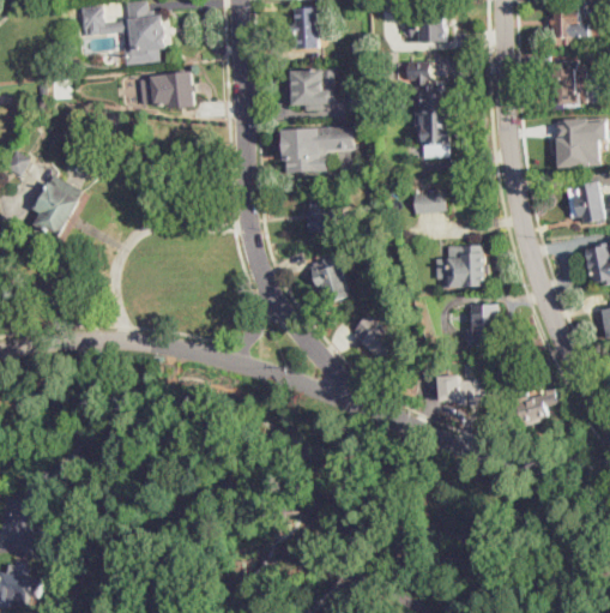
[(122,32),(125,64),(161,61),(159,48),(169,48),(167,13),(149,13),(148,1),(82,6),(84,35),(122,32)]
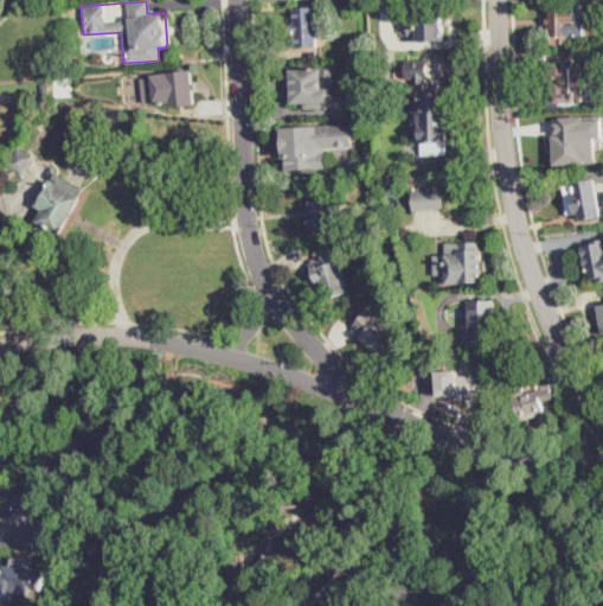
[(442,42),(416,42),(415,37),(404,37),(404,23),(397,23),(396,6),(441,5),(442,42)]
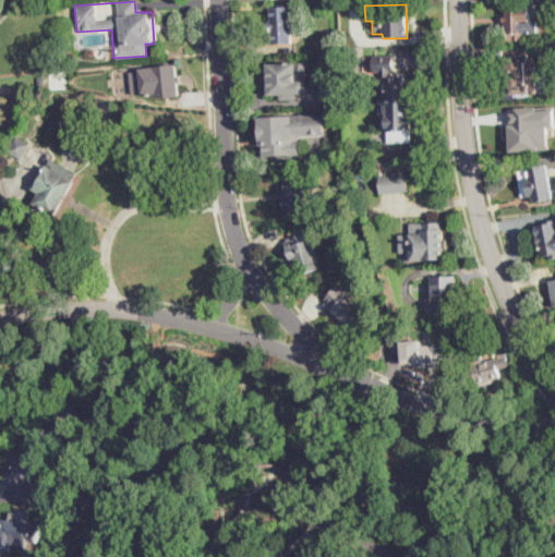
[(521,5),(521,7),(528,5),(528,23),(537,22),(537,35),(521,36),(521,41),(506,41),(506,37),(501,37),(501,20),(504,20),(503,7),(521,5)]
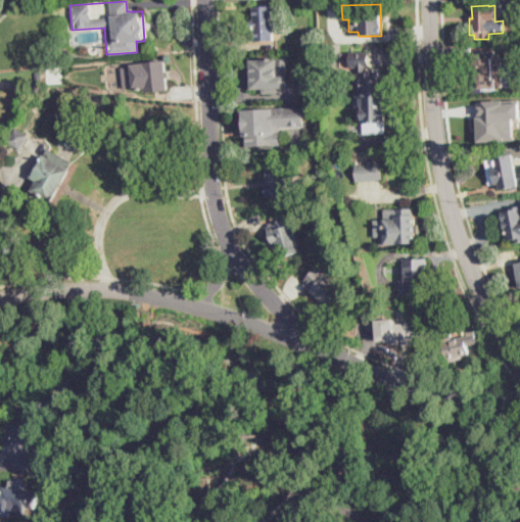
[(270,7),(271,41),(252,42),(252,30),(249,31),(249,21),(251,21),(250,8),(270,7)]
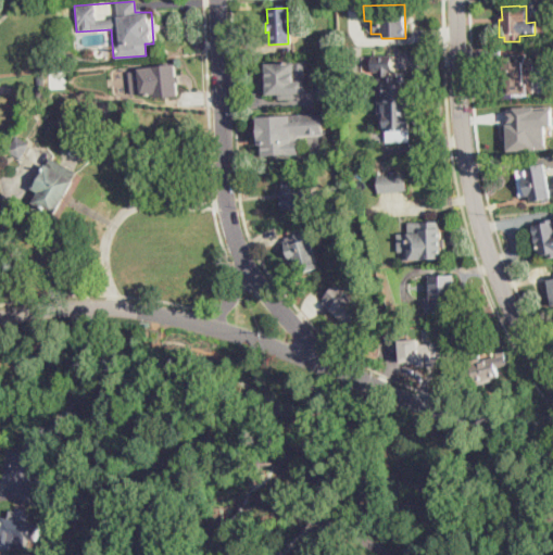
[(525,93),(502,95),(501,63),(510,63),(508,55),(524,54),(525,93)]
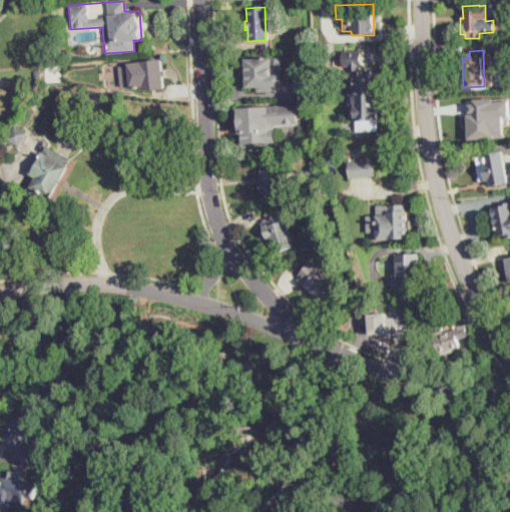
[(359,72),(373,71),(377,131),(355,132),(355,119),(351,119),(350,110),(348,110),(346,72),(348,72),(347,67),(342,67),(341,52),(358,51),(359,72)]
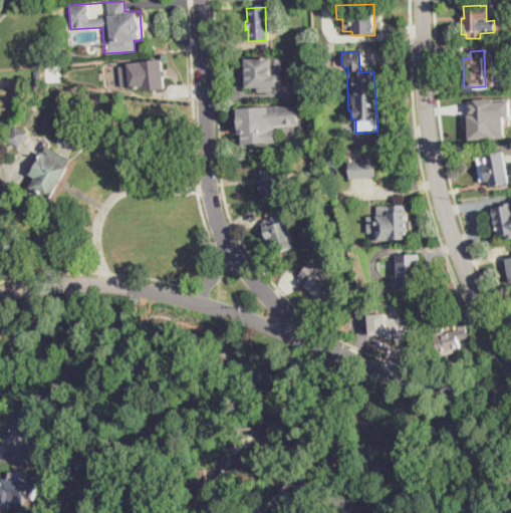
[(117,66),(119,88),(142,85),(142,90),(165,87),(161,58),(125,62),(125,65),(117,66)]
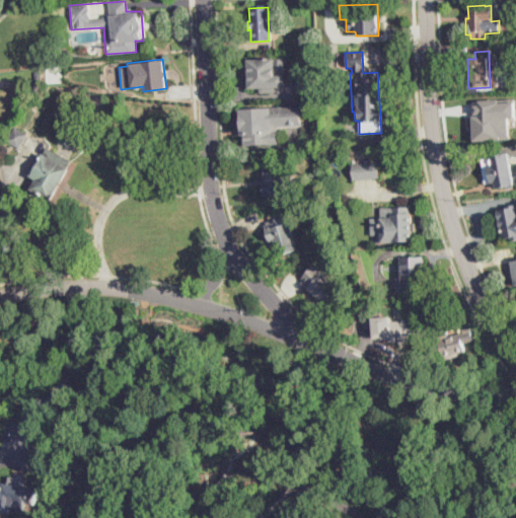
[(272,75),(283,74),(284,95),(264,96),(264,89),(251,90),(249,64),(271,63),(272,75)]
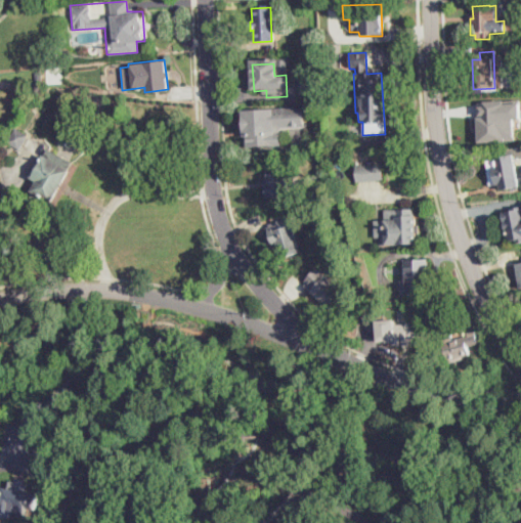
[(60,82),(60,67),(46,67),(46,83),(60,82)]
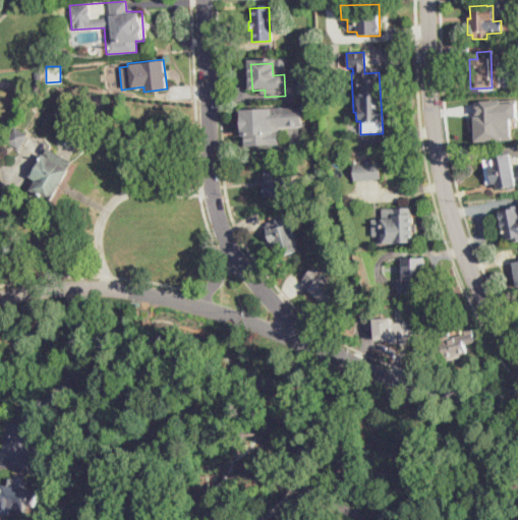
[(309,95),(296,95),(296,77),(309,77),(309,95)]
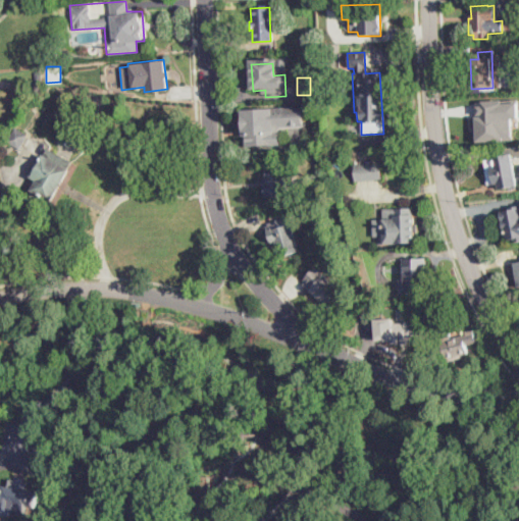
[(473,102),(475,142),(513,140),(512,120),(517,120),(516,100),(473,102)]
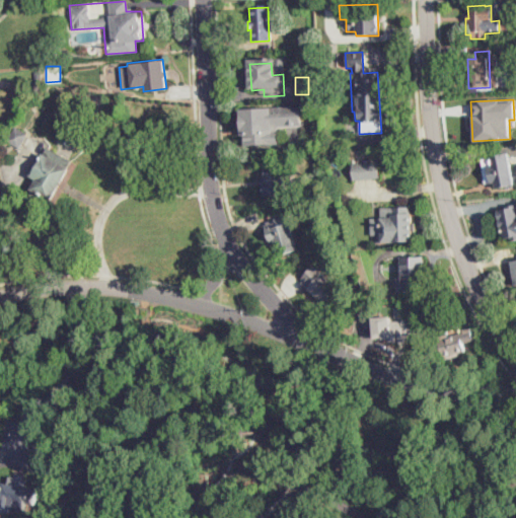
[(239,108),(241,145),(277,144),(276,127),(300,126),(298,105),(239,108)]
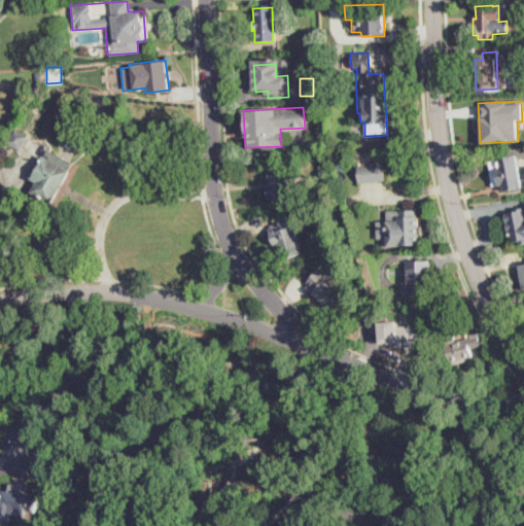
[(19,150),(6,144),(13,130),(26,136),(19,150)]
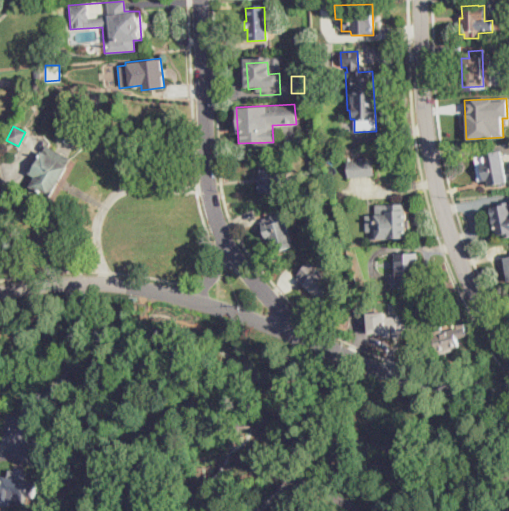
[(48,198),(29,188),(34,178),(27,174),(43,146),(69,160),(48,198)]
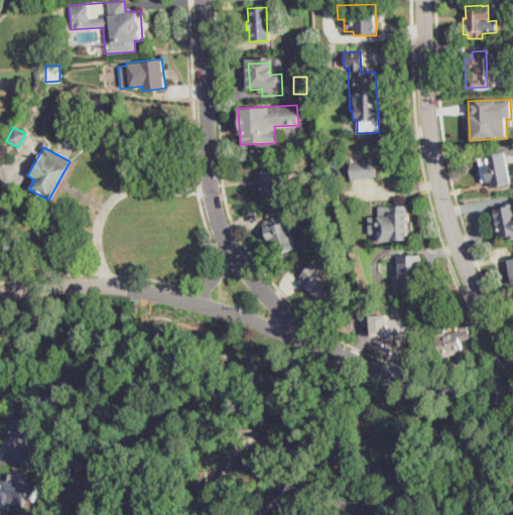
[(510,184),(492,188),(491,181),(481,183),(478,168),(479,167),(477,159),(504,154),(510,184)]
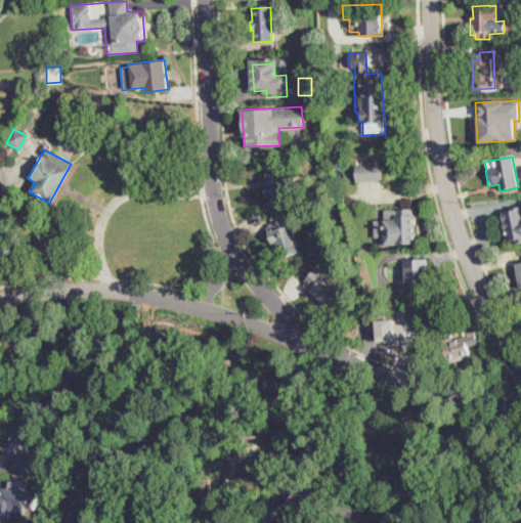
[(353,164),(354,182),(381,180),(380,163),(353,164)]
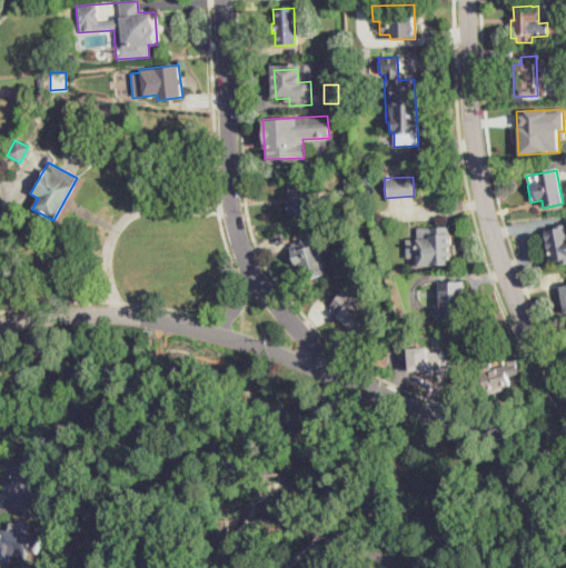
[(286,220),(284,180),(310,179),(313,213),(296,215),(296,220),(286,220)]
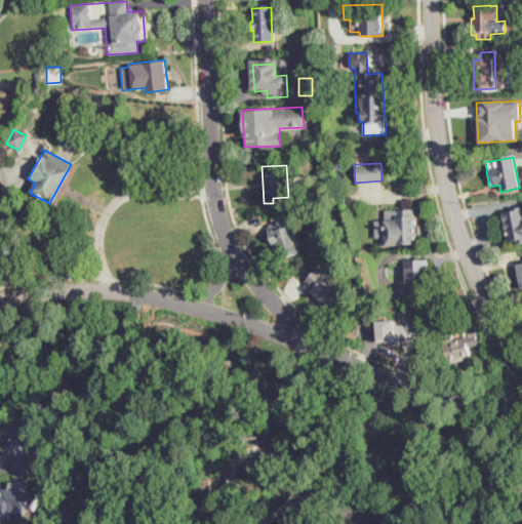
[(332,187),(327,168),(338,166),(343,185),(332,187)]
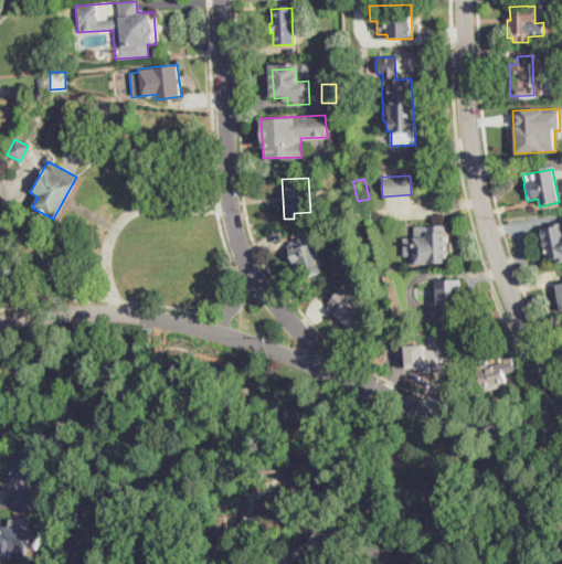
[(388,234),(370,236),(369,223),(386,221),(388,234)]
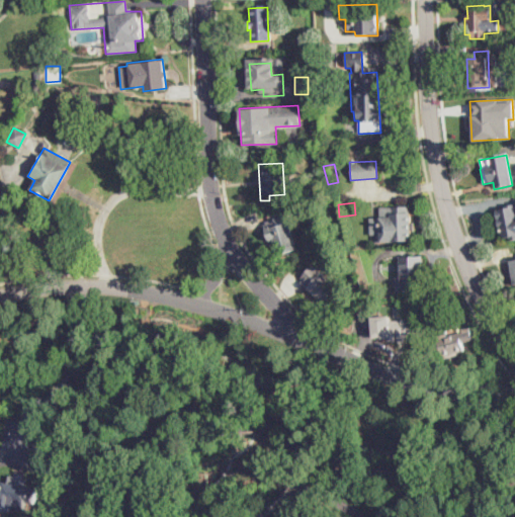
[(514,204),(514,207),(514,240),(509,242),(508,237),(502,238),(496,209),(514,204)]
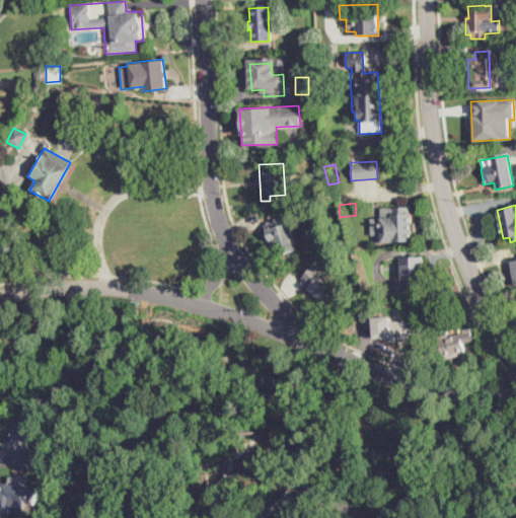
[(368,218),(369,235),(375,235),(375,243),(411,241),(409,206),(378,208),(379,217),(368,218)]
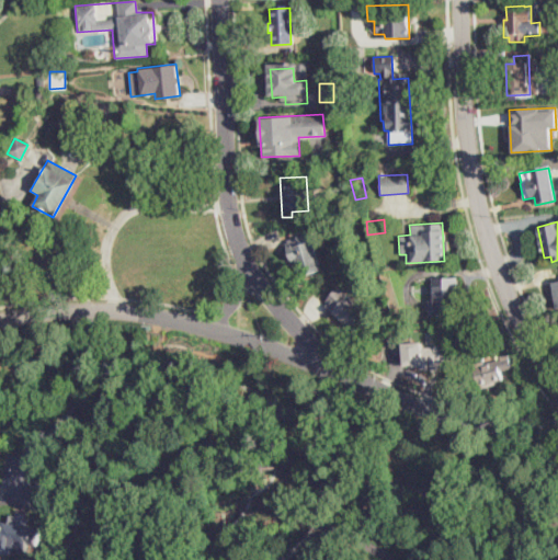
[(356,237),(349,239),(346,231),(354,229),(356,237)]
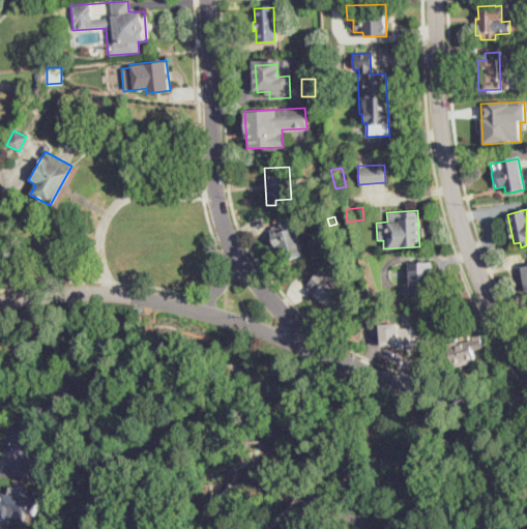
[(301,255),(284,261),(279,246),(274,247),(268,229),(290,221),(301,255)]
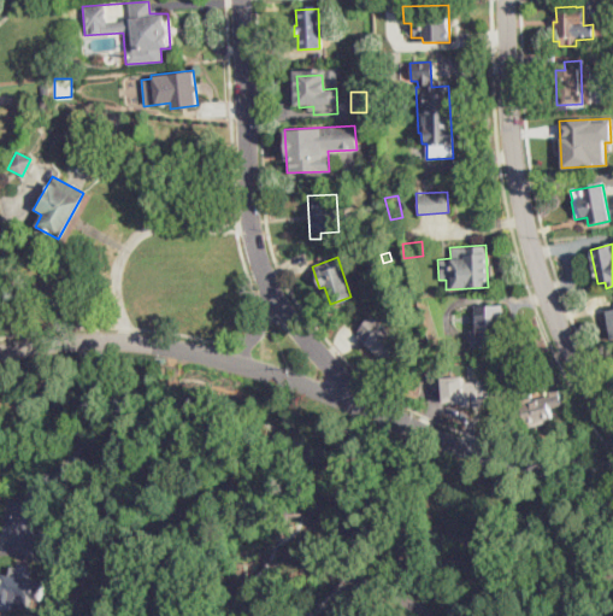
[(502,346),(470,348),(469,330),(472,330),(471,308),(500,305),(502,346)]
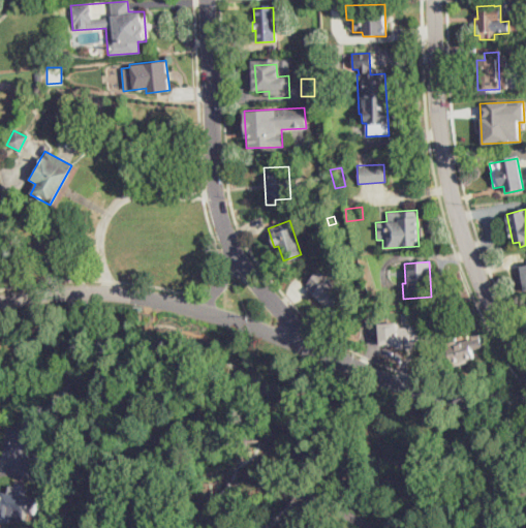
[(317,272),(325,280),(327,278),(345,298),(350,292),(362,304),(349,315),(340,305),(329,315),(311,296),(312,294),(303,284),(317,272)]
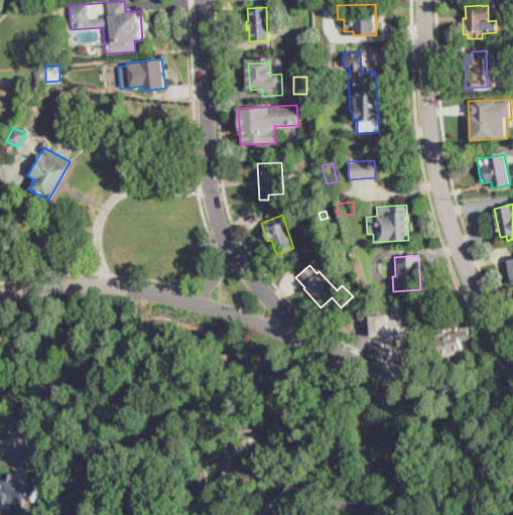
[(418,336),(380,338),(379,320),(417,318),(418,336)]
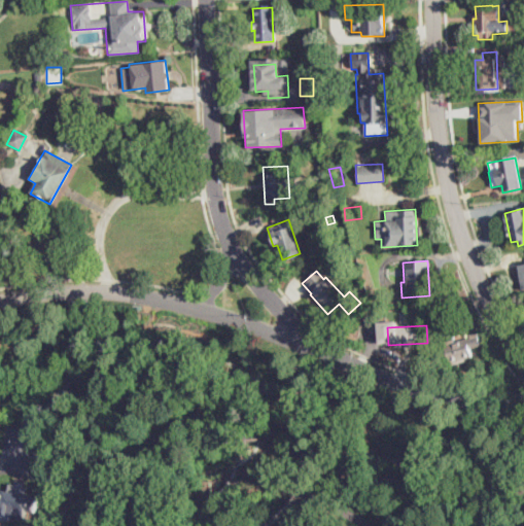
[(475,334),(478,347),(468,349),(470,358),(459,360),(460,363),(439,369),(433,344),(452,341),(452,344),(460,342),(468,340),(467,336),(475,334)]
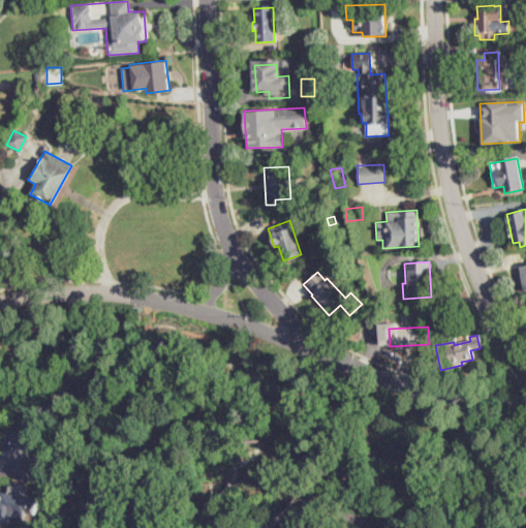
[(2,493),(31,498),(26,523),(9,520),(8,524),(0,522),(0,498),(1,498),(2,493)]
